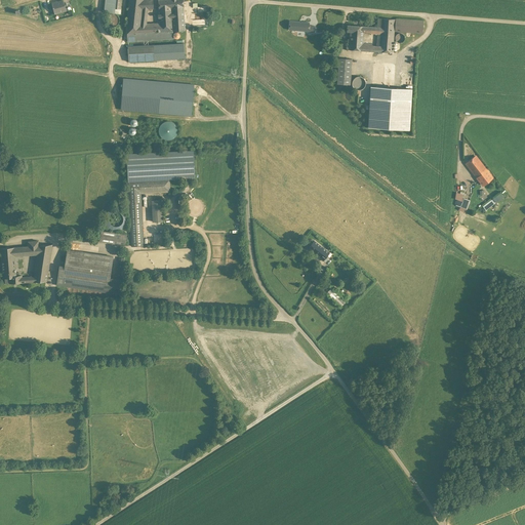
[(120,14),(121,0),(105,0),(105,12),(120,14)]
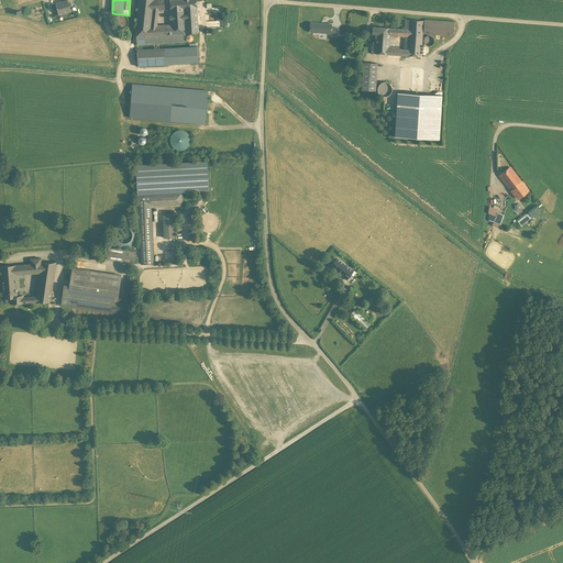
[(139,0),(134,36),(136,36),(138,45),(186,42),(186,34),(199,33),(198,31),(197,8),(196,0),(169,0),(172,28),(156,28),(158,10),(165,9),(164,0),(139,0)]
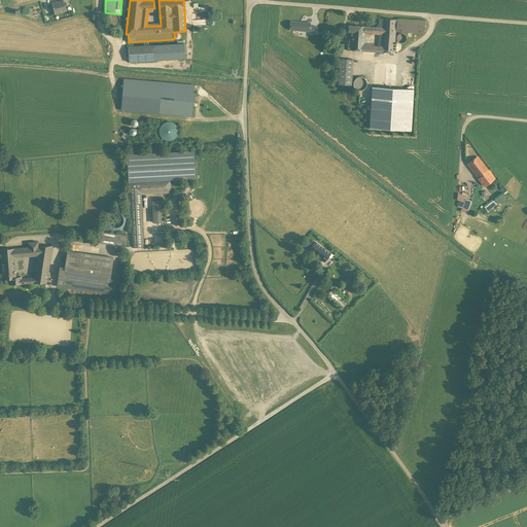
[(64,1),(51,4),(55,15),(72,10),(70,4),(66,5),(64,1)]
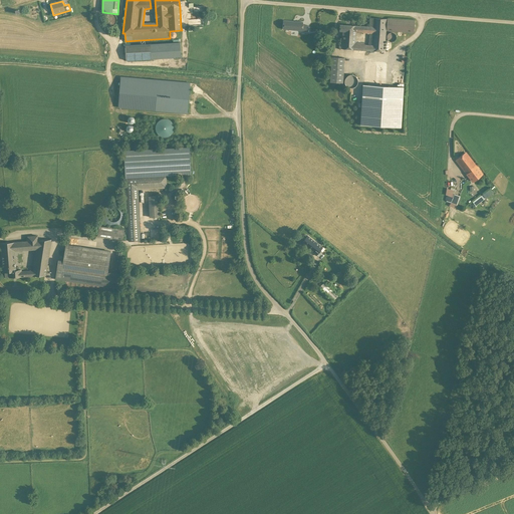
[(104,17),(103,20),(103,22),(105,24),(107,26),(109,27),(111,26),(113,26),(115,24),(116,22),(116,20),(116,18),(115,16),(114,15),(112,14),(110,13),(108,13),(106,14),(104,17)]
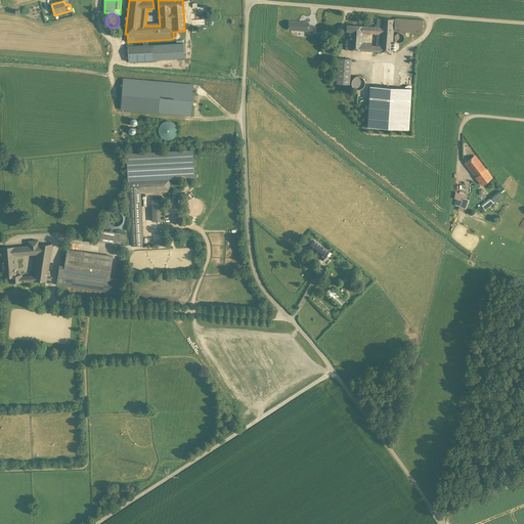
[(379,52),(381,18),(378,18),(377,28),(369,27),(369,33),(377,34),(376,46),(376,51),(379,52)]
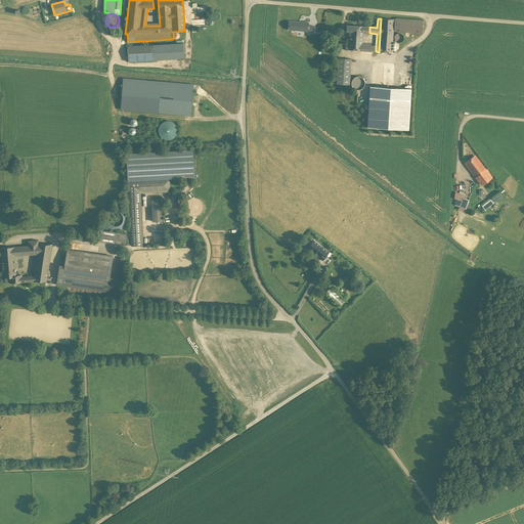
[(393,31),(394,19),(381,18),(379,52),(392,52),(393,31)]
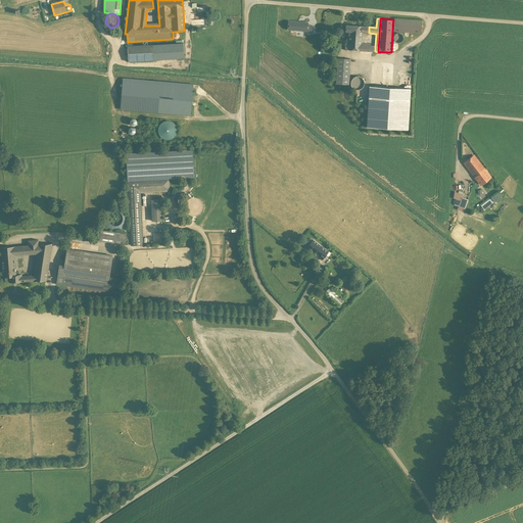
[(422,21),(393,19),(392,31),(421,33),(422,21)]
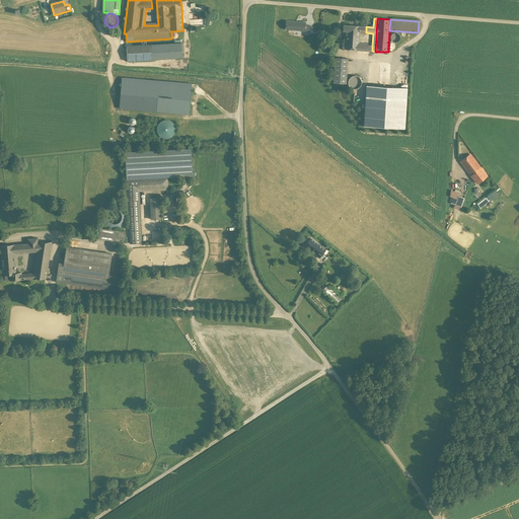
[(306,24),(306,21),(286,20),(286,30),(311,31),(311,24),(306,24)]
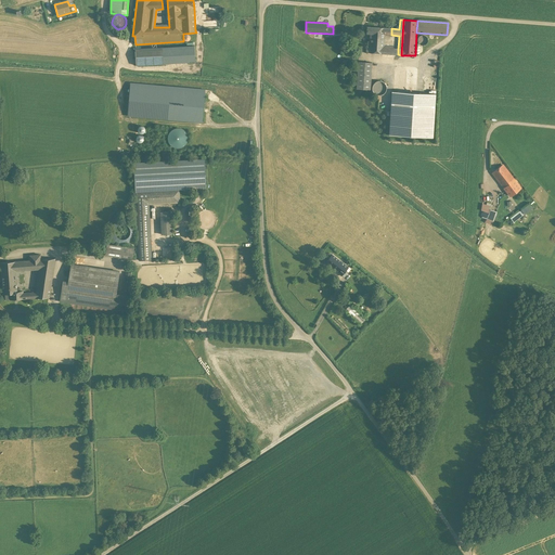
[(391,28),(368,27),(366,34),(370,34),(370,38),(385,39),(385,36),(391,36),(391,35),(391,28)]
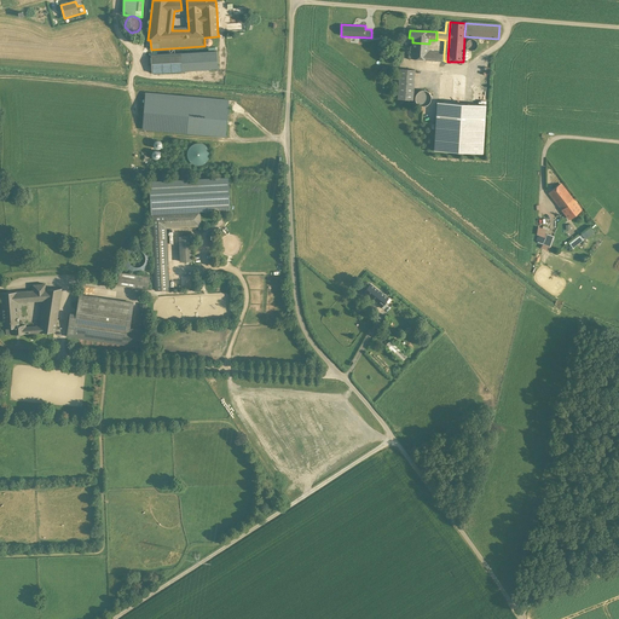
[(429,44),(412,42),(411,53),(411,59),(439,61),(440,53),(438,52),(428,51),(429,44)]
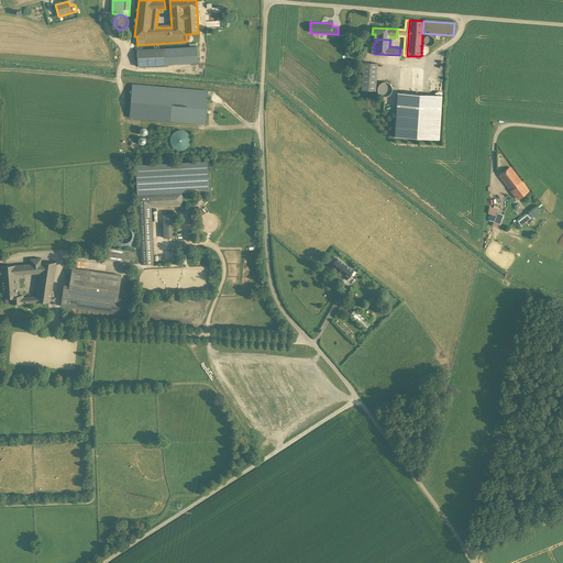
[(165,48),(138,50),(138,66),(166,65),(165,48)]
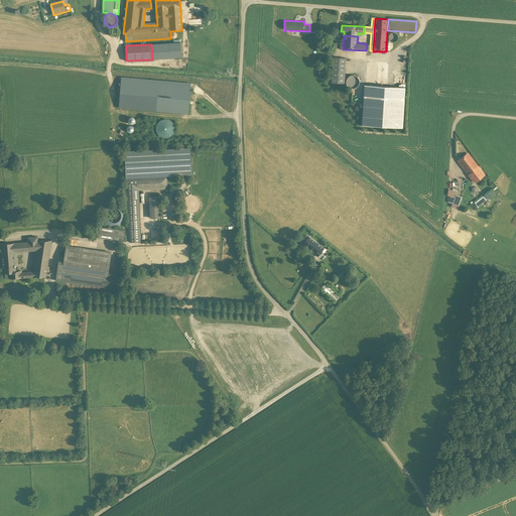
[(346,58),(333,57),(332,83),(345,84),(346,58)]
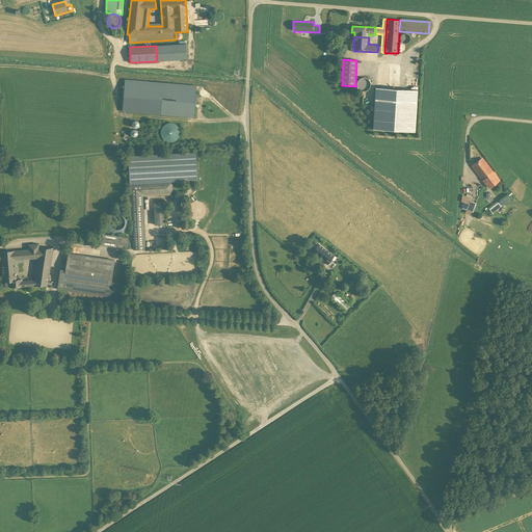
[(357,89),(368,90),(369,78),(358,78),(357,89)]
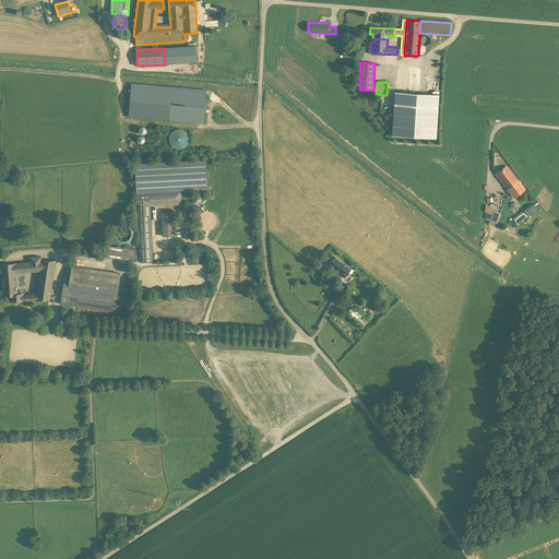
[(204,90),(129,83),(126,117),(204,125),(204,90)]
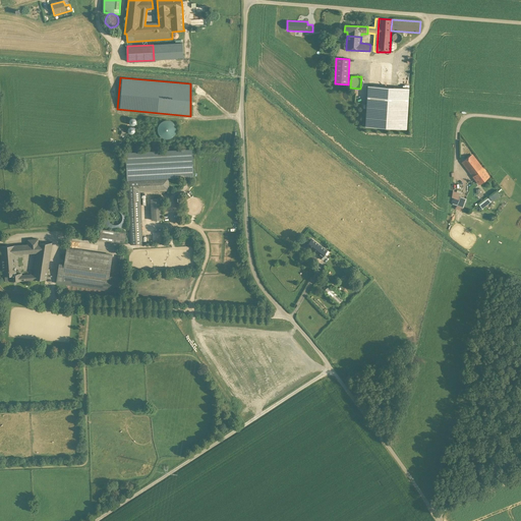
[(407,88),(366,85),(364,124),(404,126),(407,88)]
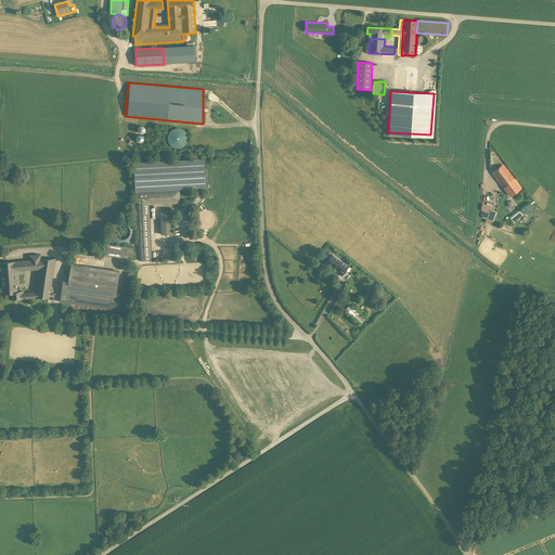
[(186,145),(185,128),(169,129),(170,147),(186,145)]
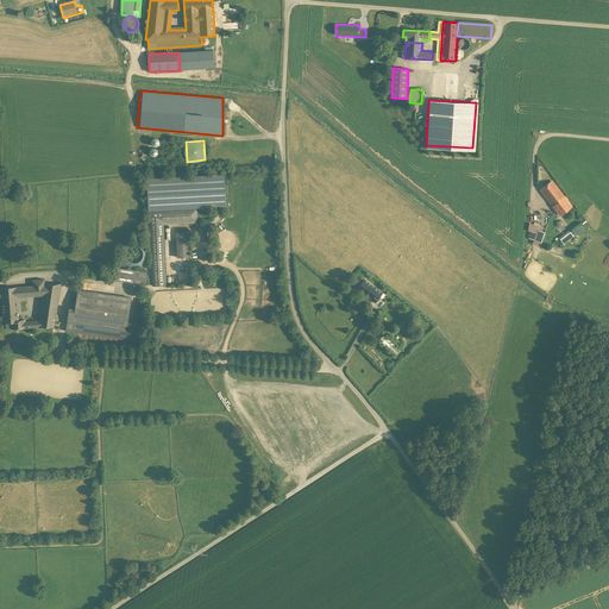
[(225,176),(146,180),(148,212),(151,288),(167,287),(163,226),(198,224),(198,209),(226,208),(225,176)]
